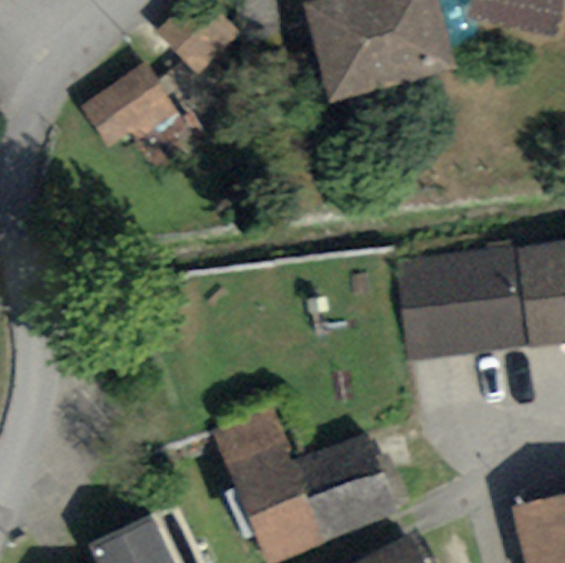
[(201,80),(247,42),(210,0),(205,0),(163,34),(201,80)]
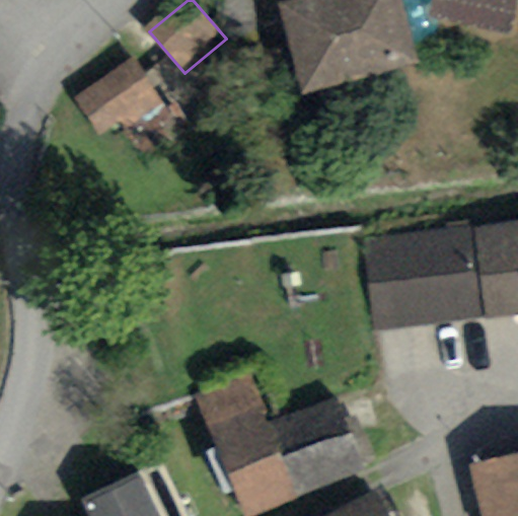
[(401,0),(277,0),(302,89),(418,58),(401,0)]
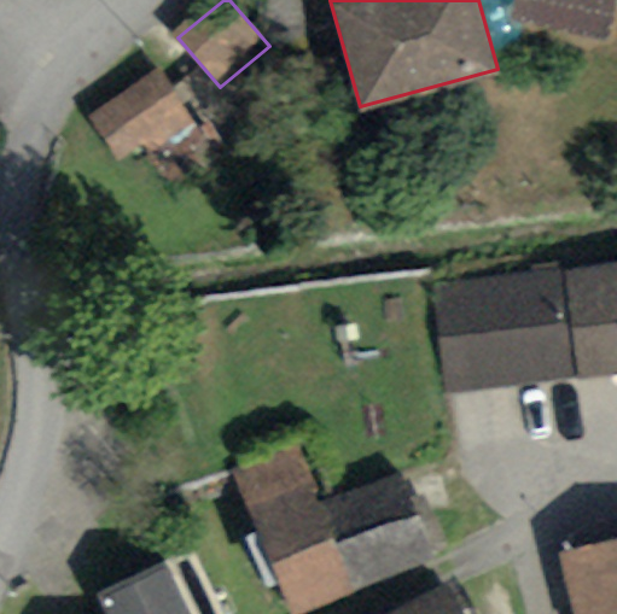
[(616,0),(516,0),(512,18),(607,41),(616,5),(616,0)]
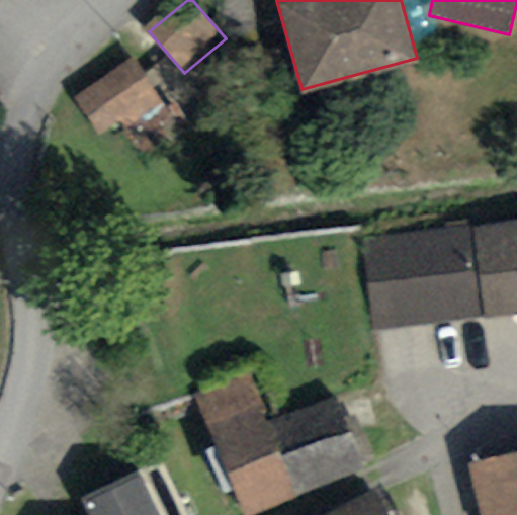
[(105,140),(167,109),(145,62),(82,92),(105,140)]
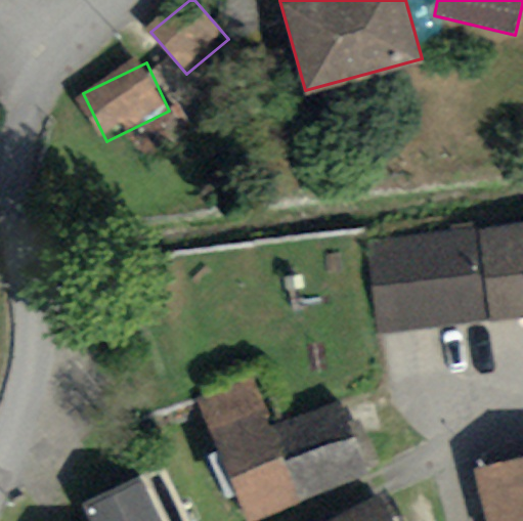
[(522,225),(366,246),(378,335),(522,315),(522,225)]
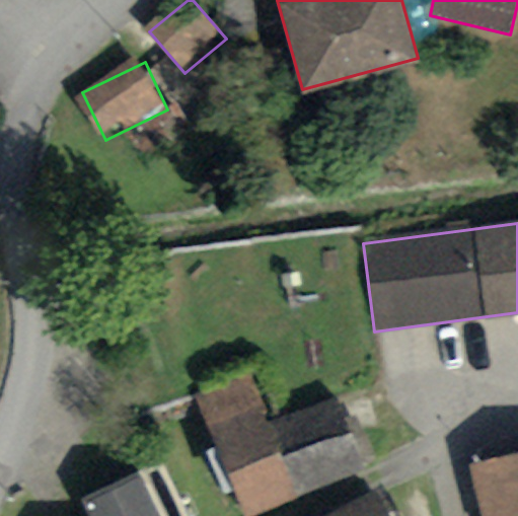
[(251,375),(199,395),(245,515),(367,467),(339,395),(270,423),(251,375)]
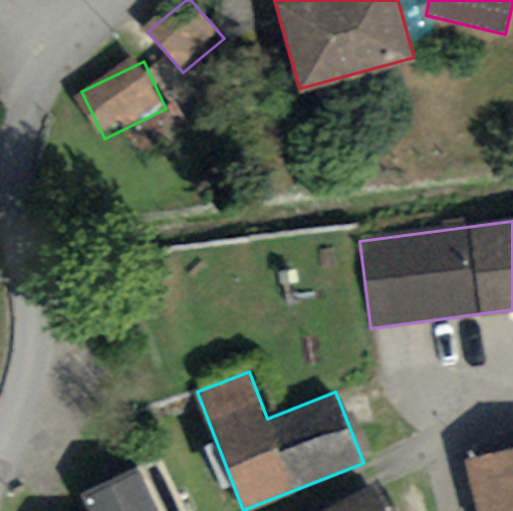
[(512,449),(467,460),(478,510),(512,510),(512,449)]
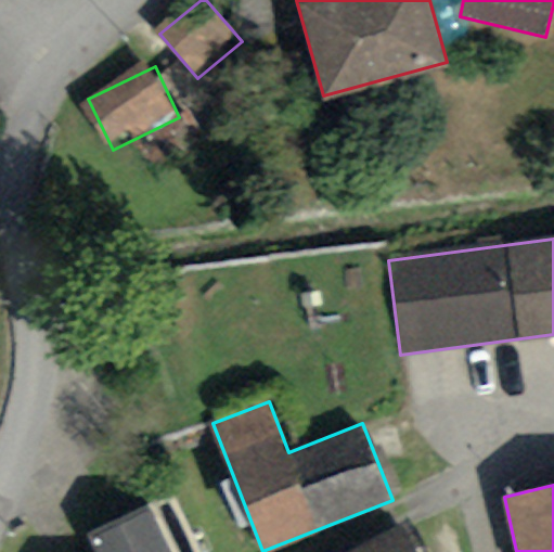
[(177,551),(152,500),(84,535),(92,551),(177,551)]
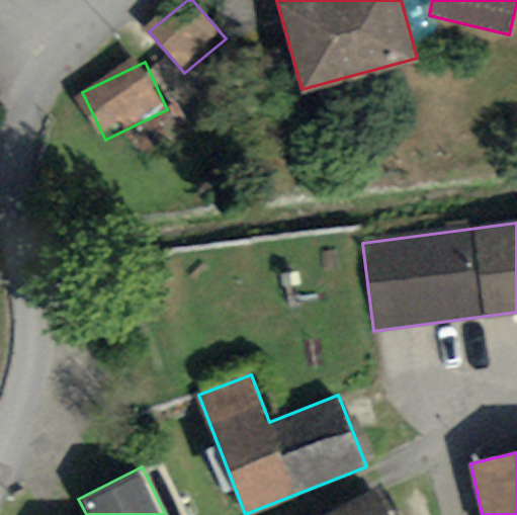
[(393,514),(373,482),(316,514),(393,514)]
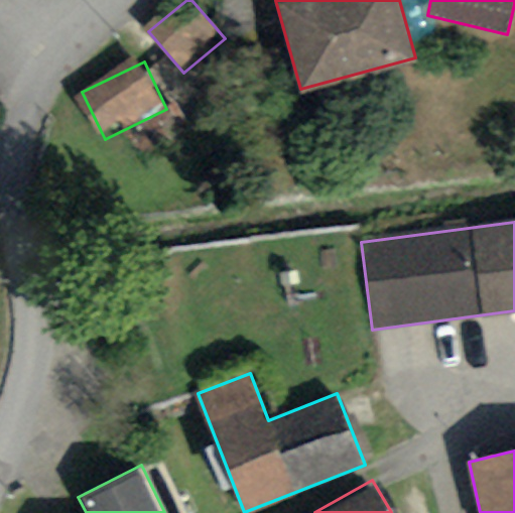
All buildings are outlined.
